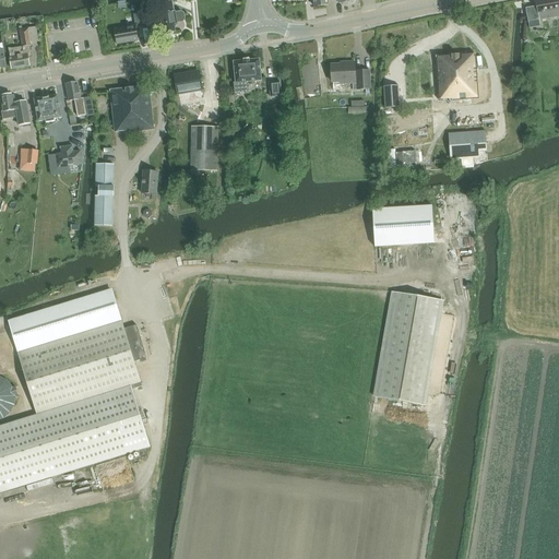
[(537,7),(526,9),(528,23),(539,21),(558,16),(558,0),(544,0),(536,1),(537,7)]
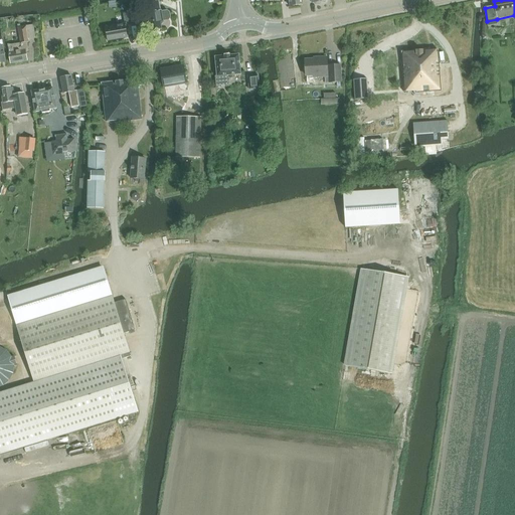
[(160,12),(159,2),(145,4),(146,15),(144,15),(146,24),(148,24),(149,31),(154,31),(158,31),(161,29),(160,22),(170,21),(172,17),(171,12),(168,11),(160,12)]
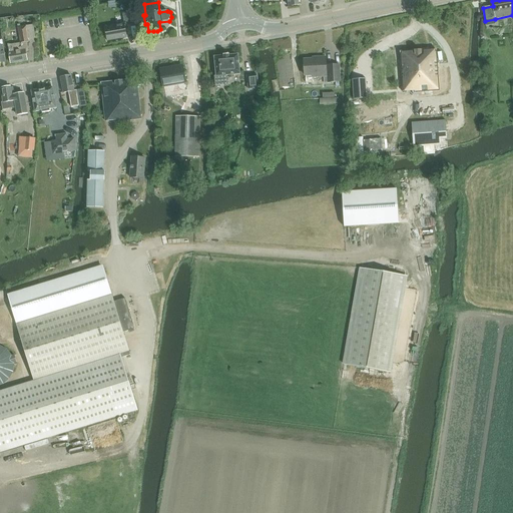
[(125,24),(105,27),(107,41),(127,37),(125,26),(132,25),(130,13),(123,14),(125,24)]
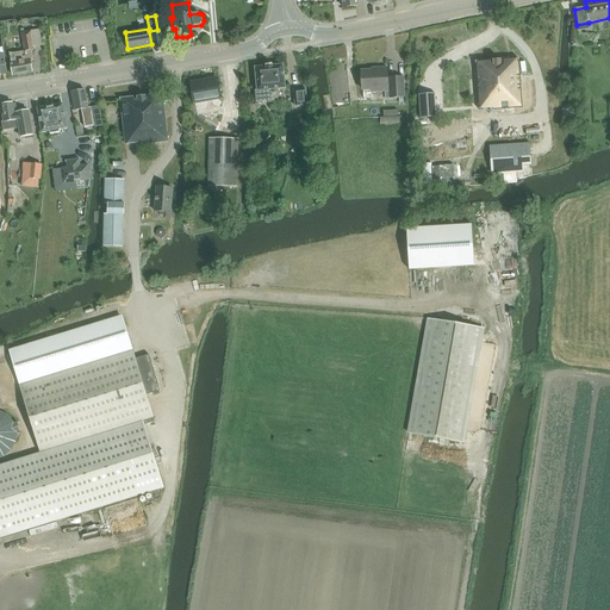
[(32,47),(43,45),(41,30),(25,32),(24,30),(22,31),(24,51),(10,54),(13,76),(32,73),(31,62),(32,61),(31,51),(33,51),(32,47)]
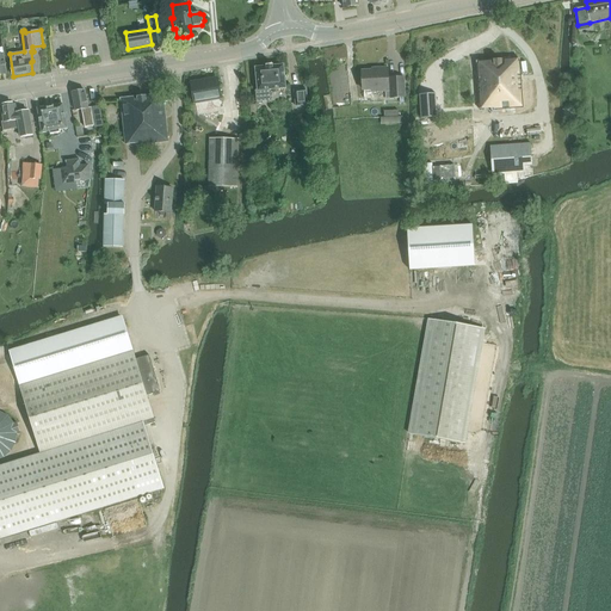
[(519,59),(477,62),(480,109),(492,109),(492,110),(523,109),(519,59)]
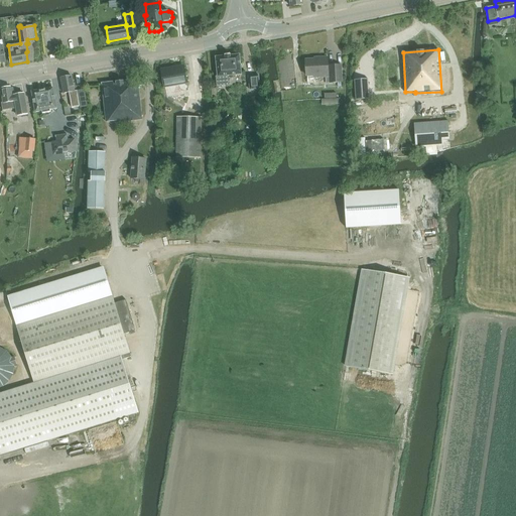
[(227,76),(241,75),(240,54),(216,56),(218,77),(216,77),(217,87),(228,86),(227,76)]
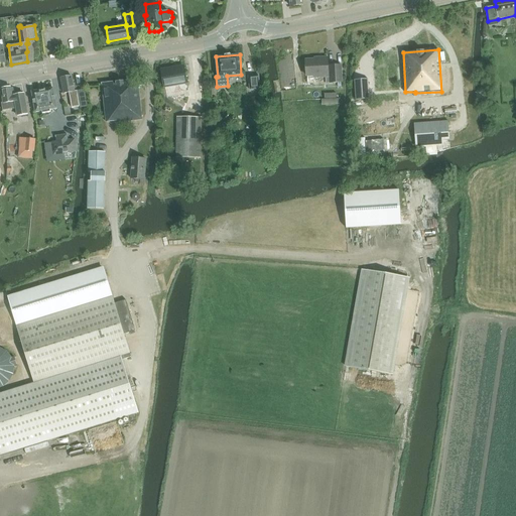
[(314,78),(326,78),(327,83),(343,82),(343,65),(328,66),(328,56),(319,56),(319,58),(305,59),(306,76),(313,76),(314,78)]
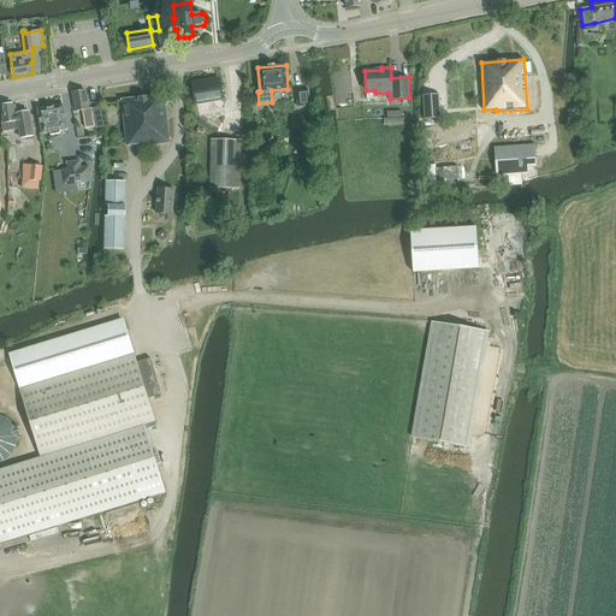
[(196,104),(221,100),(219,78),(193,83),(196,104)]
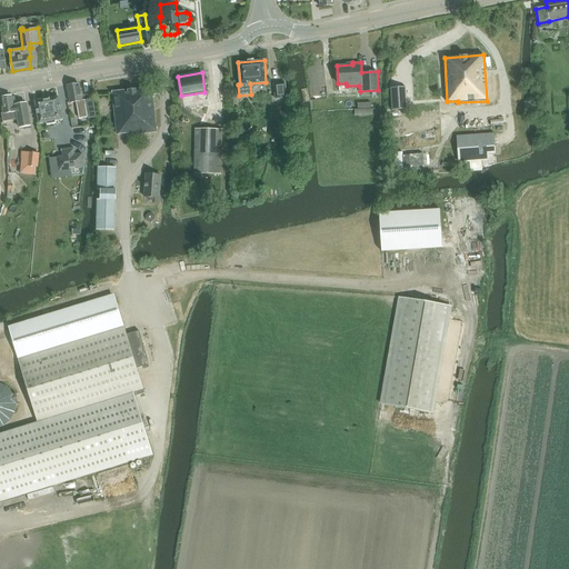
[(276,99),(287,98),(286,83),(275,85),(276,99)]
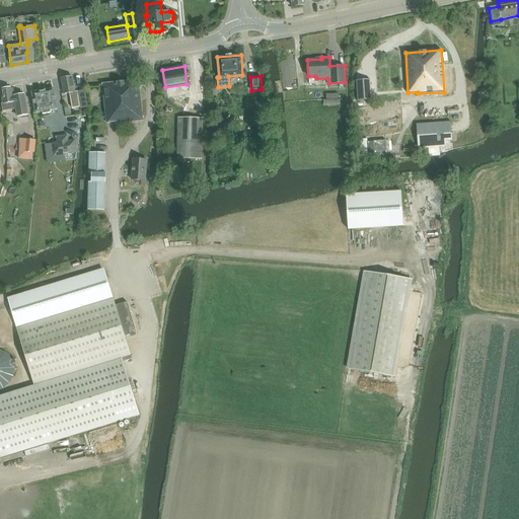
[(73,77),(62,79),(64,94),(70,93),(73,108),(80,106),(80,108),(88,107),(86,99),(84,89),(75,91),(73,77)]
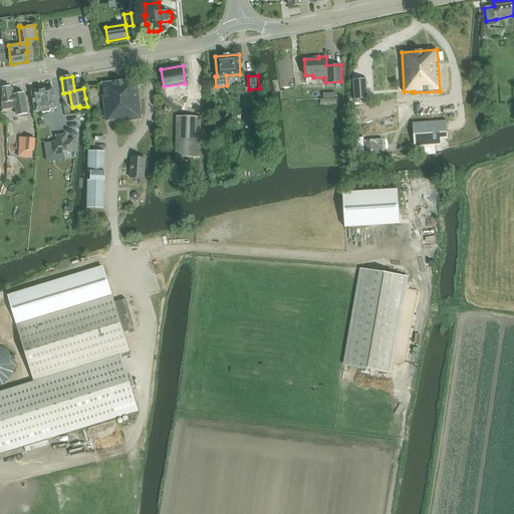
[(354,99),(368,98),(366,78),(353,79),(354,99)]
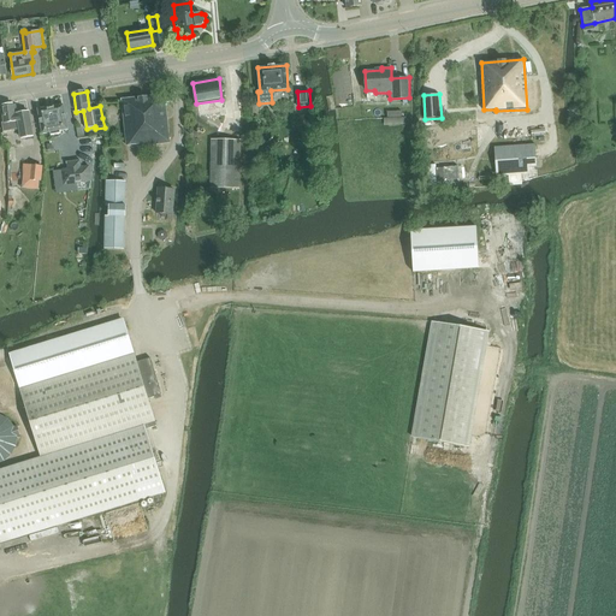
[(141,147),(170,143),(165,95),(122,100),(128,146),(140,144),(141,147)]
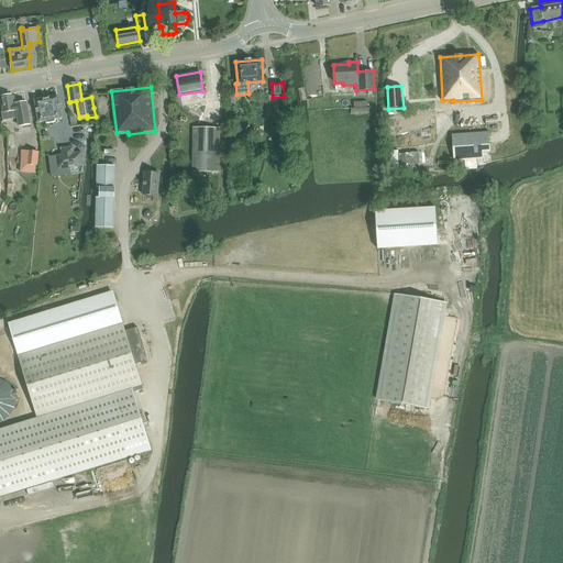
[(4,112),(2,112),(3,121),(18,119),(20,127),(31,125),(26,102),(17,105),(15,99),(11,99),(11,96),(2,97),(4,107),(3,107),(4,112)]
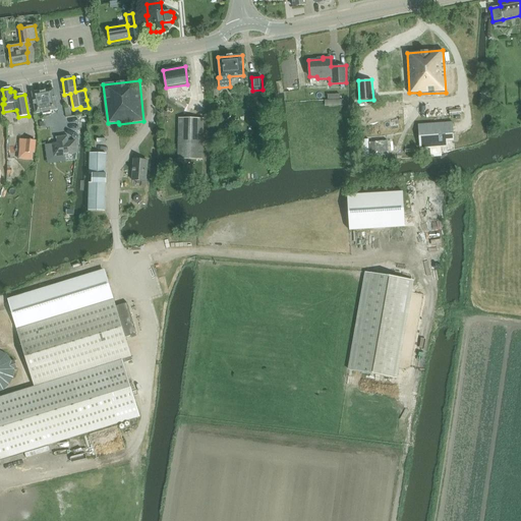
[(33,93),(36,114),(43,112),(43,115),(51,113),(51,111),(58,110),(54,89),(46,91),(46,90),(40,91),(40,92),(33,93)]
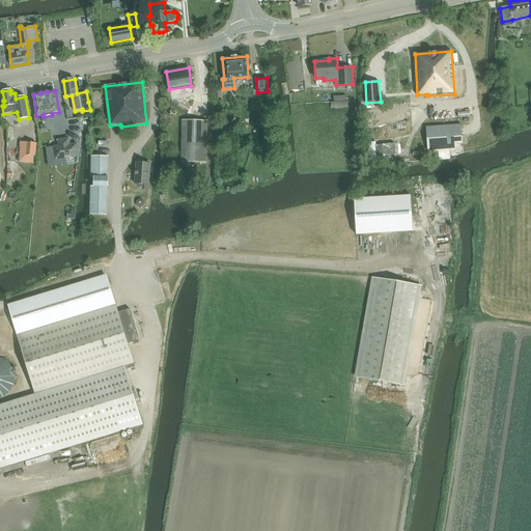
[(182,163),(207,163),(208,120),(183,120),(182,163)]
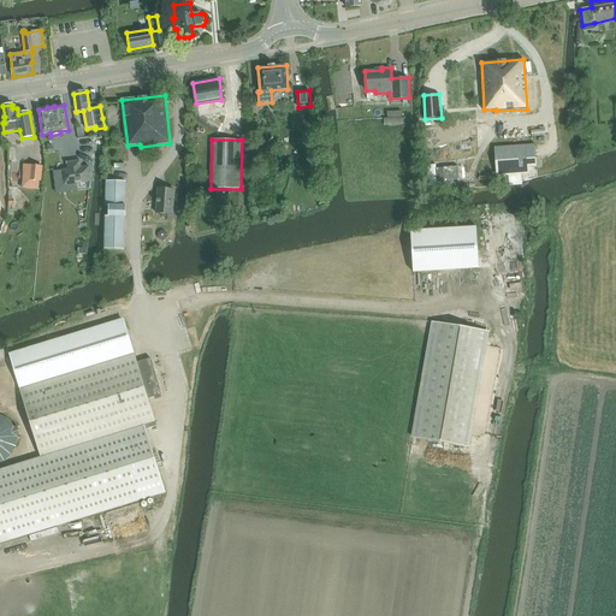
[(528,167),(537,167),(534,144),(519,146),(521,169),(528,167)]
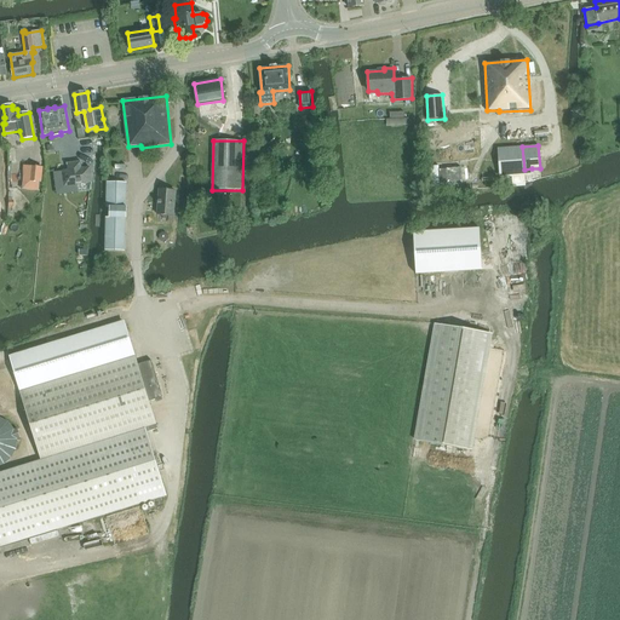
[(501,149),(503,160),(521,159),(520,148),(501,149)]
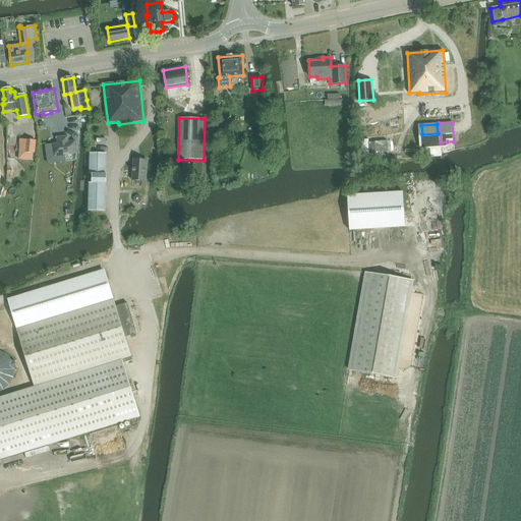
[(75,140),(68,141),(68,137),(68,136),(57,137),(57,138),(58,143),(53,143),(55,157),(77,154),(75,140)]
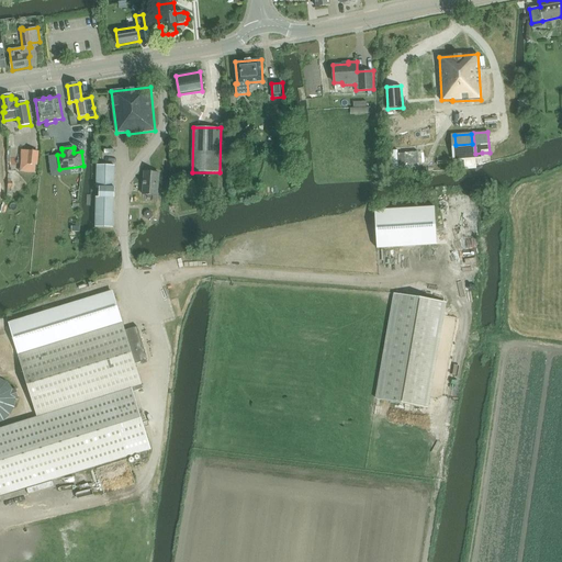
[(454,159),(463,158),(462,147),(454,147),(454,159)]
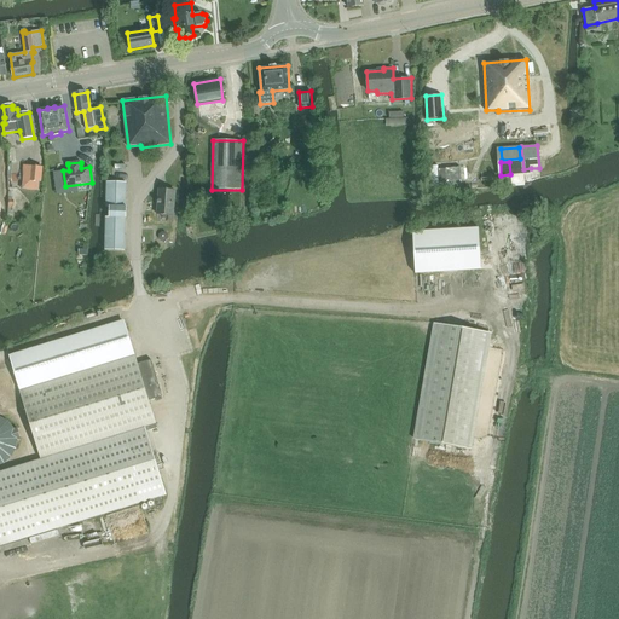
[(462,186),(461,167),(445,168),(446,169),(439,169),(438,166),(429,166),(431,186),(440,186),(440,185),(447,184),(447,187),(462,186)]
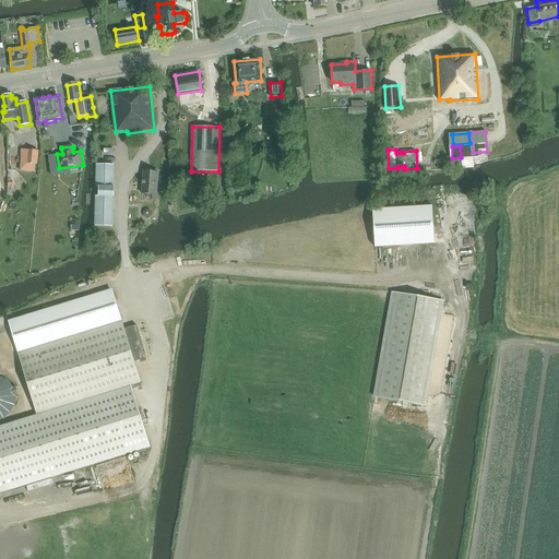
[(27,151),(26,164),(35,165),(37,165),(38,152),(27,151)]
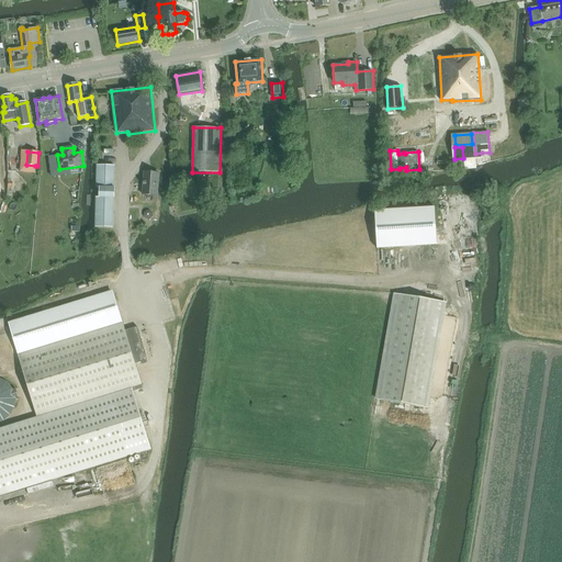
[(114,188),(115,166),(98,165),(97,188),(100,188),(100,197),(97,197),(96,227),(113,227),(114,198),(115,198),(115,188),(114,188)]
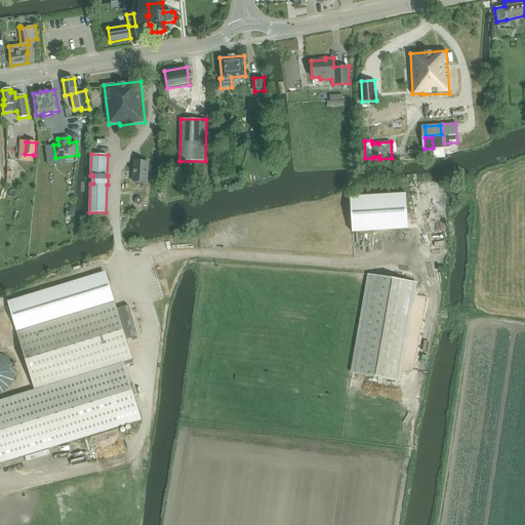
[(149,162),(134,161),(133,182),(148,183),(149,162)]
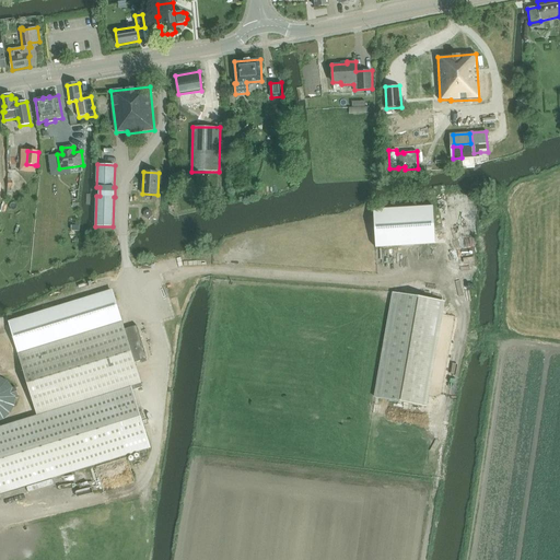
[(435,244),(433,207),(373,210),(376,248),(435,244)]
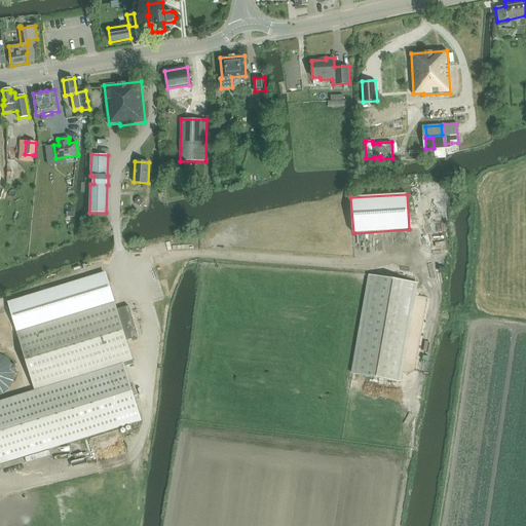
[(107,275),(8,305),(35,389),(123,363),(125,367),(134,364),(127,341),(139,337),(129,306),(117,309),(107,275)]
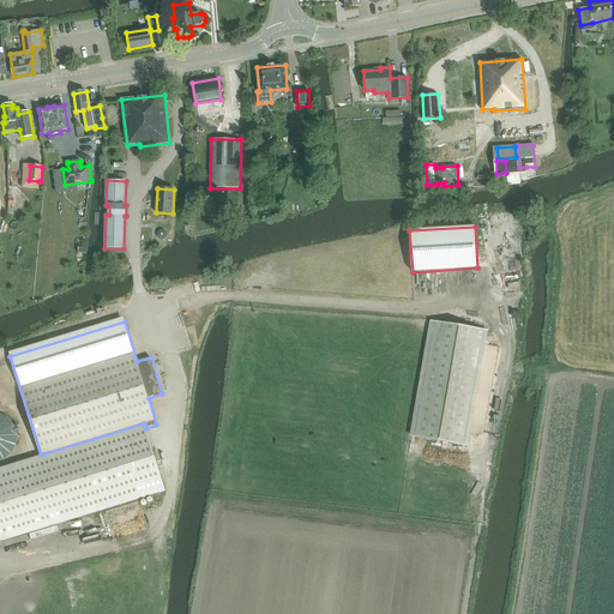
[(487,332),(431,323),(411,437),(468,446),(487,332)]
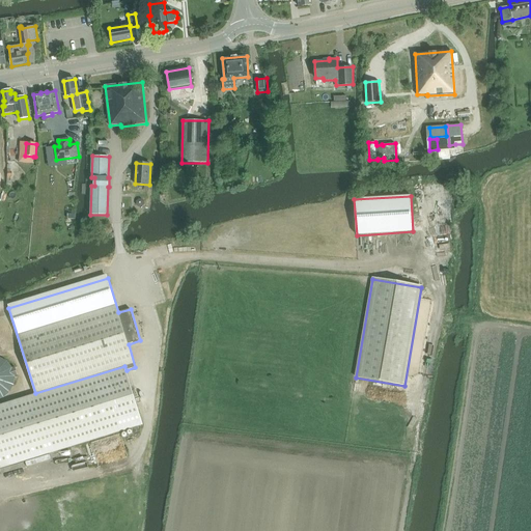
[(2,370),(0,366),(0,379),(1,381),(14,371),(8,365),(2,370)]
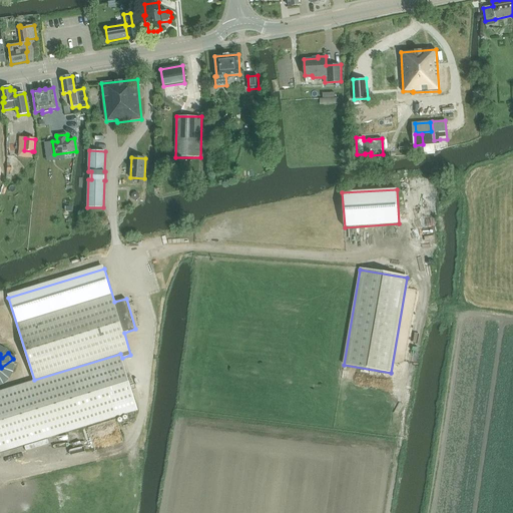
[(34,380),(0,390),(0,452),(138,411),(122,358),(120,354),(34,380)]
